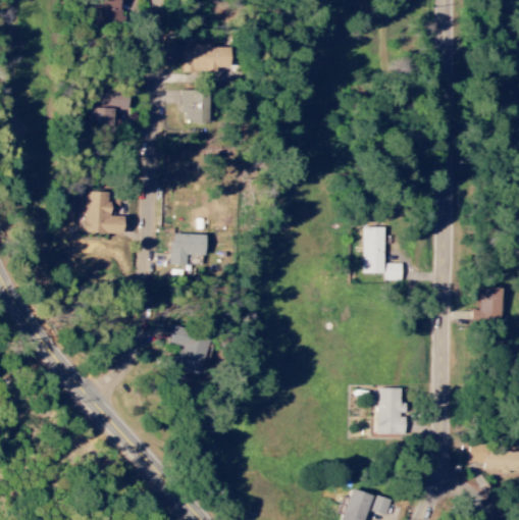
[(96,0),(96,23),(114,23),(114,11),(121,11),(121,0),(96,0)]
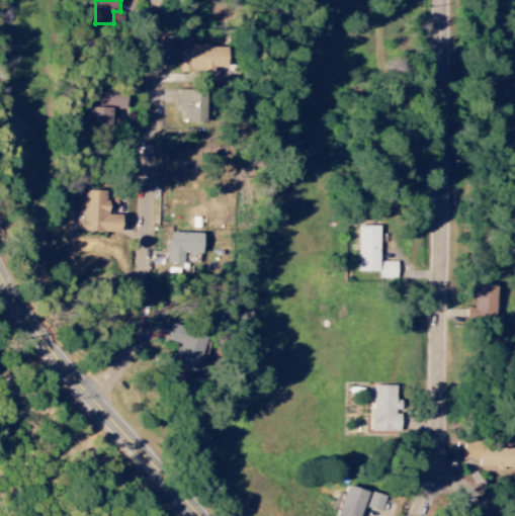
[(183,45),(183,71),(218,72),(219,67),(231,68),(231,46),(183,45)]
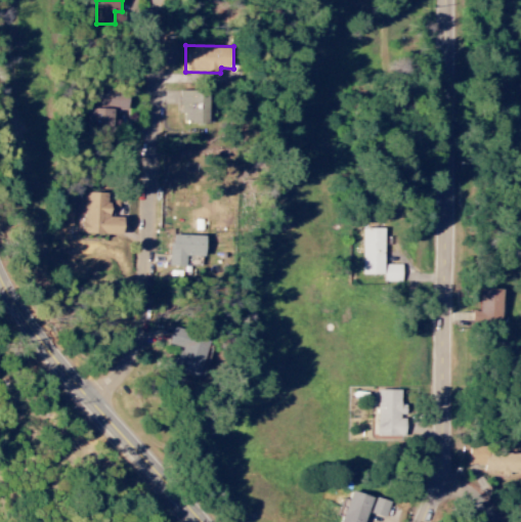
[(212,124),(213,91),(183,90),(183,114),(187,114),(187,123),(212,124)]
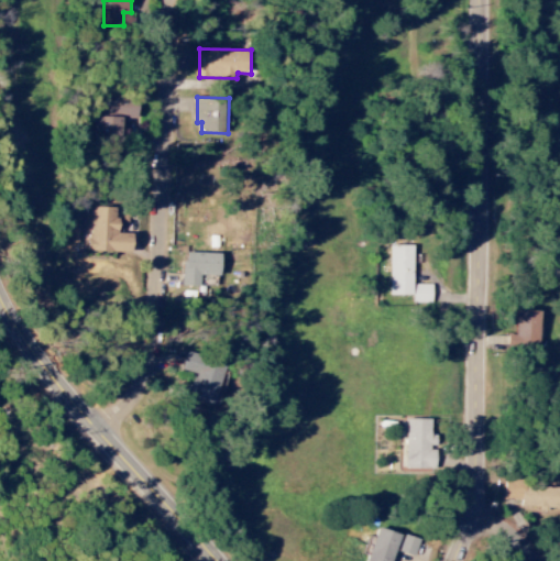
[(125,140),(127,118),(140,119),(141,101),(103,100),(101,139),(125,140)]
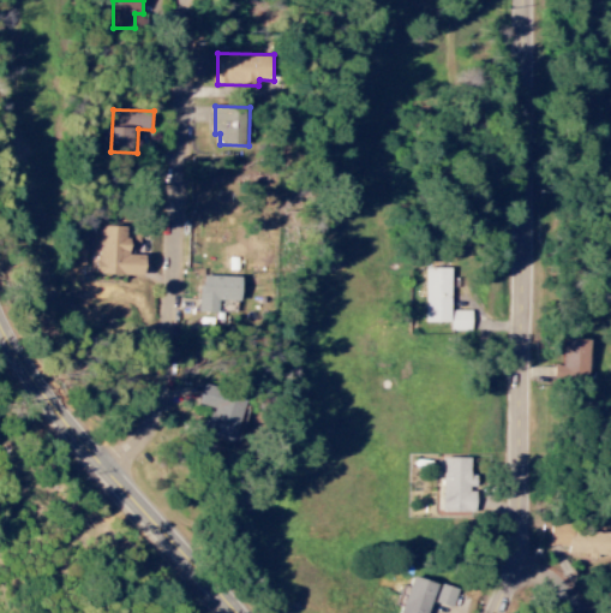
[(150,256),(136,255),(136,227),(106,226),(106,275),(149,277),(150,256)]
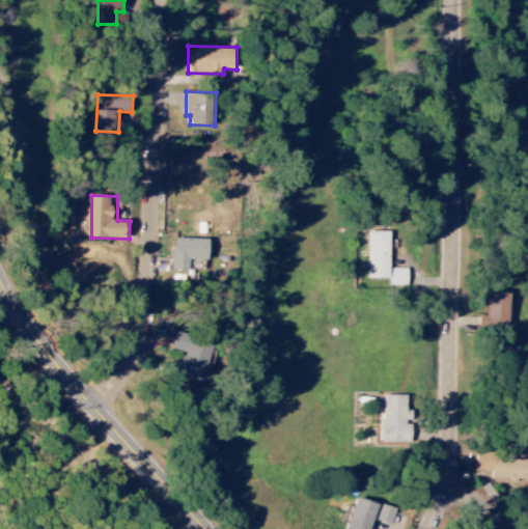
[(391,278),(391,284),(410,284),(410,267),(391,267),(391,230),(370,230),(369,278),(391,278)]
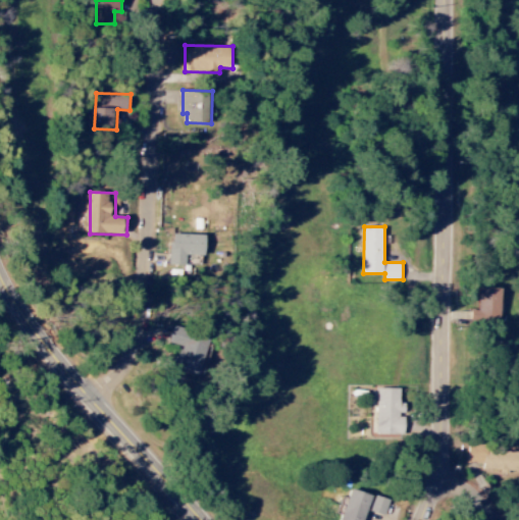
[(189,265),(189,255),(207,255),(208,235),(173,234),(172,265),(189,265)]
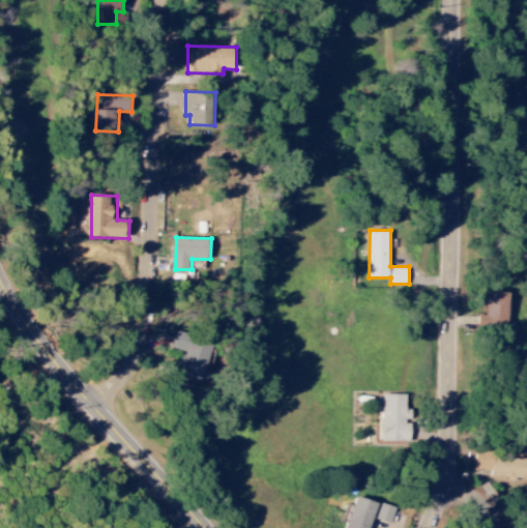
[(480,315),(480,323),(510,323),(511,293),(489,292),(488,315),(480,315)]
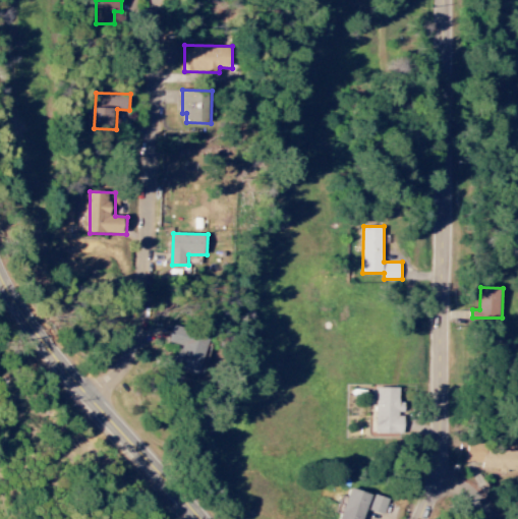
[(213,336),(178,327),(175,341),(184,343),(179,365),(205,371),(213,336)]
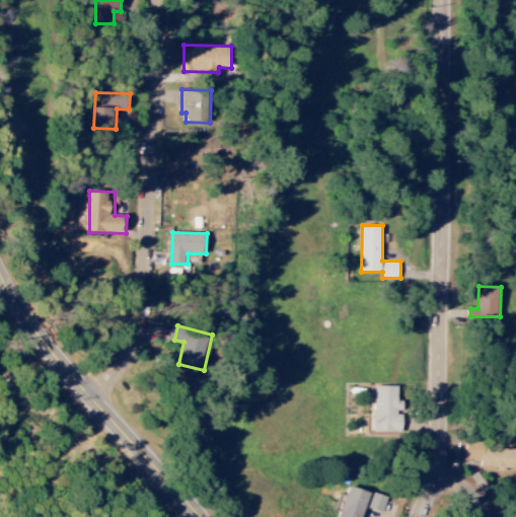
[(403,411),(402,411),(402,399),(398,399),(398,384),(376,384),(375,431),(403,431),(403,411)]
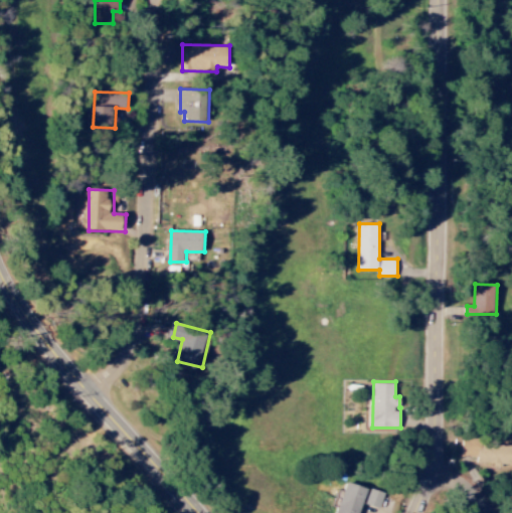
[(336,512),(359,512),(363,502),(380,508),(385,492),(349,480),(345,491),(340,489),(335,506),(338,507),(336,512)]
